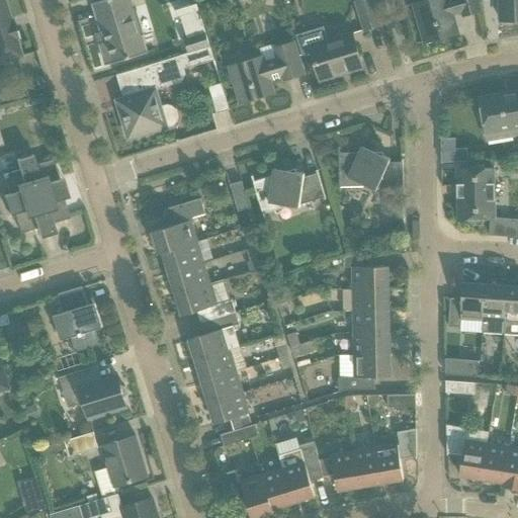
[(0,0),(0,63),(1,63),(15,59),(20,57),(21,57),(15,39),(18,38),(14,23),(11,24),(3,0),(0,0)]
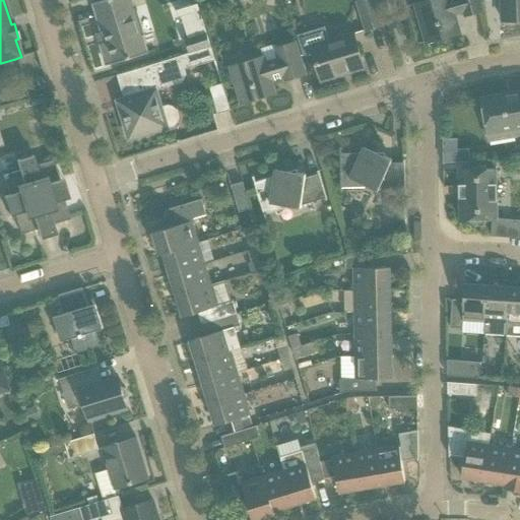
[(131,0),(105,0),(92,4),(105,43),(100,45),(106,66),(147,54),(131,0)]
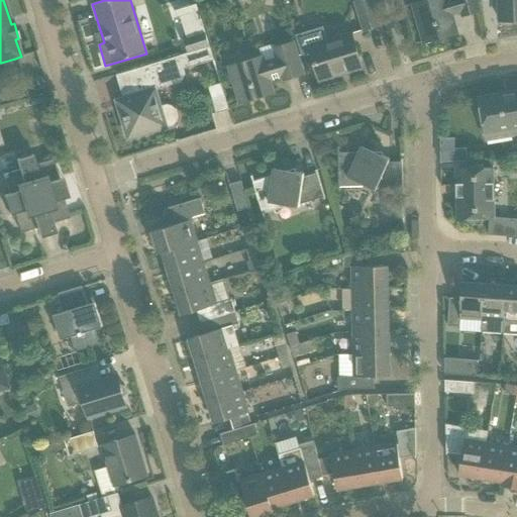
[(380,25),(372,0),(363,0),(355,2),(364,30),(380,25)]
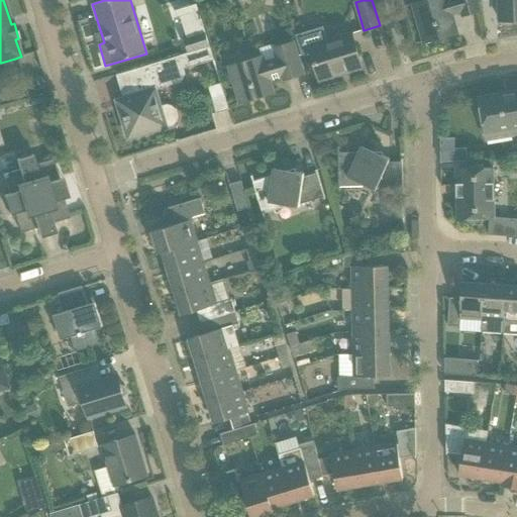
[(428,0),(413,5),(418,23),(424,42),(456,33),(454,27),(451,28),(448,15),(461,11),(462,15),(479,11),(476,0),(449,0),(447,1),(446,0),(428,0)]
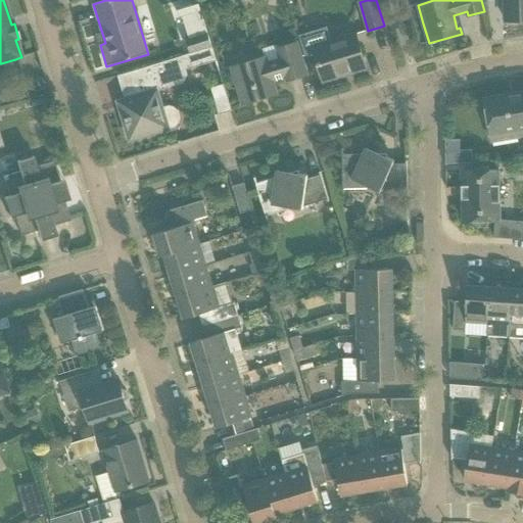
[(510,21),(512,24),(520,24),(522,20),(522,0),(504,0),(504,1),(505,21),(510,21)]
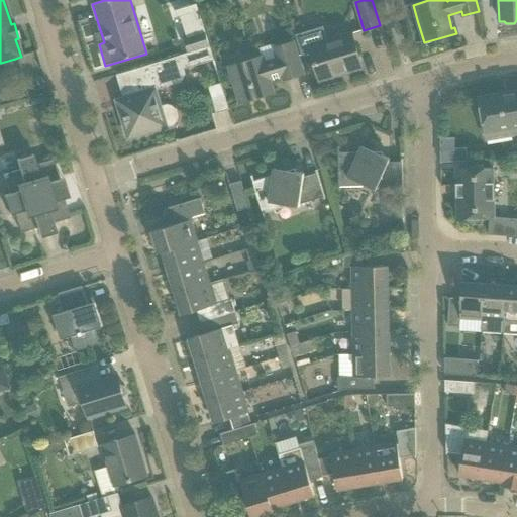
[(183,38),(188,54),(209,47),(202,26),(187,31),(189,37),(183,38)]
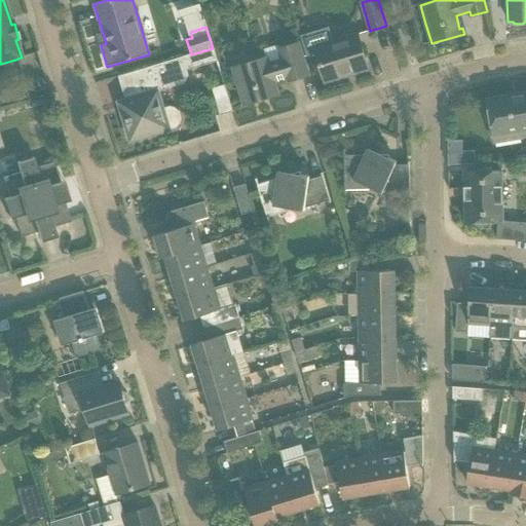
[(306,57),(315,53),(325,83),(368,70),(358,34),(332,42),(328,29),(300,37),(306,57)]
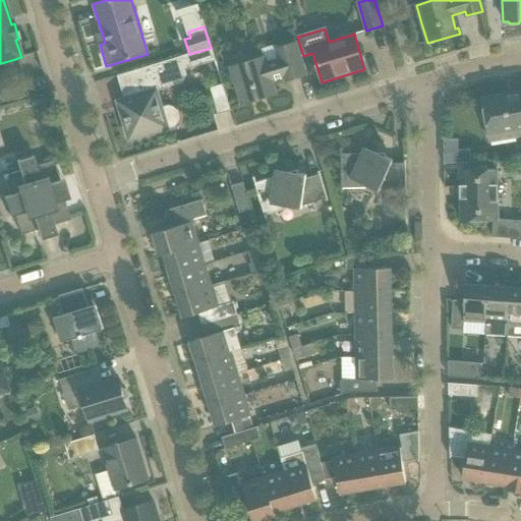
[(250,62),(231,68),(242,104),(250,101),(253,102),(256,102),(261,101),(264,99),(266,97),(275,94),(271,80),(284,75),(286,80),(304,74),(298,55),(295,44),(276,49),(280,60),(266,64),(264,58),(250,62)]
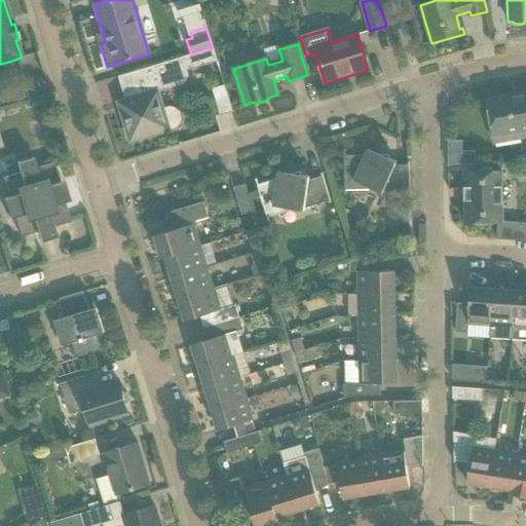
[(213,48),(191,54),(138,71),(118,77),(128,113),(122,115),(128,137),(136,141),(168,130),(170,130),(176,128),(179,124),(180,119),(179,112),(175,108),(170,107),(164,108),(159,91),(182,84),(187,75),(186,71),(217,62),(213,48)]
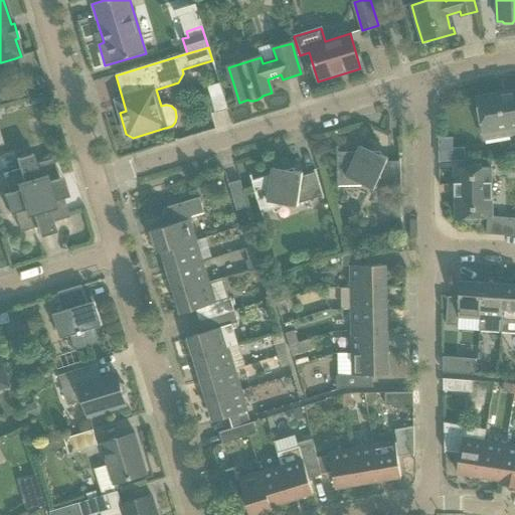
[(219,82),(207,87),(215,114),(227,110),(219,82)]
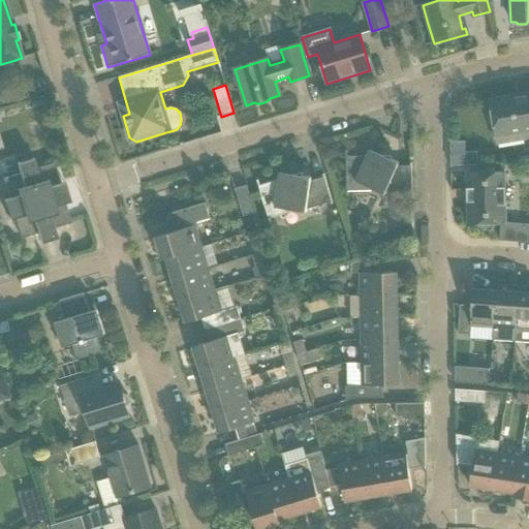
[(490,100),(496,138),(497,144),(528,137),(528,97),(512,101),(511,97),(490,100)]
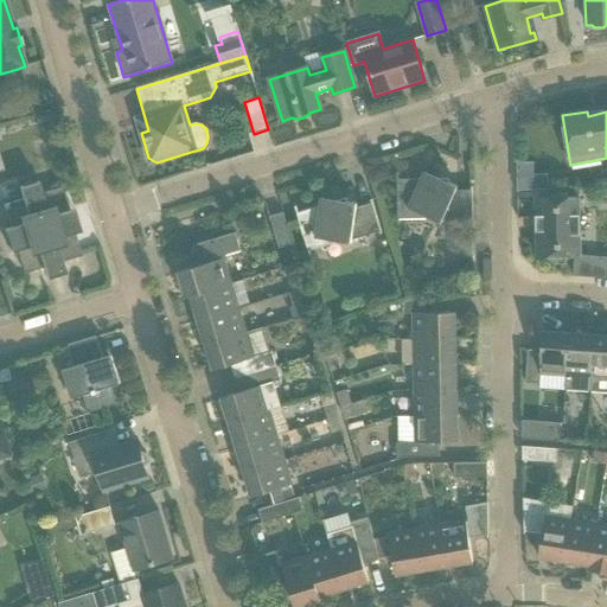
[(396,173),(397,193),(397,219),(430,218),(441,223),(442,221),(471,221),(471,223),(472,223),(472,187),(470,187),(470,191),(455,191),(458,187),(425,172),(421,179),(398,180),(398,173),(396,173)]
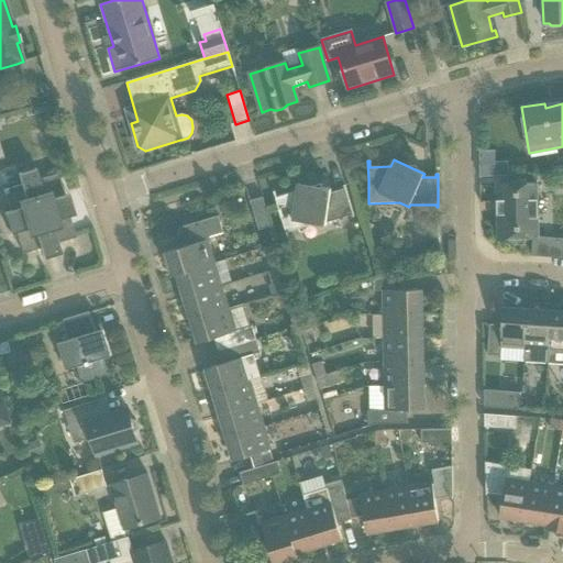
[(21,185),(3,190),(9,211),(3,213),(10,234),(15,232),(22,254),(40,249),(43,260),(61,254),(57,243),(75,238),(68,216),(73,214),(67,195),(63,196),(56,174),(39,179),(35,168),(18,174),(21,185)]
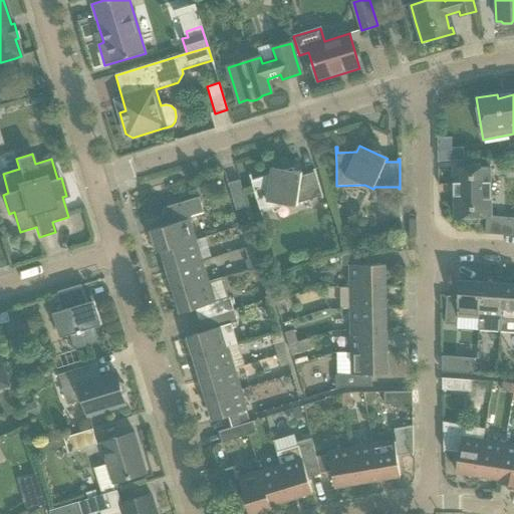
[(455,218),(466,218),(466,221),(469,224),(477,224),(480,221),(479,217),(491,217),(490,168),(454,169),(455,218)]
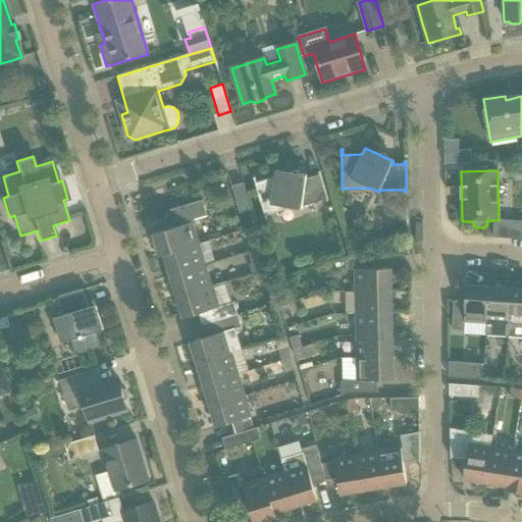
[(253,177),(259,198),(264,216),(292,208),(302,209),(302,207),(326,199),(319,172),(317,172),(318,175),(306,178),(307,175),(276,171),(275,177),(256,184),(254,177),(253,177)]
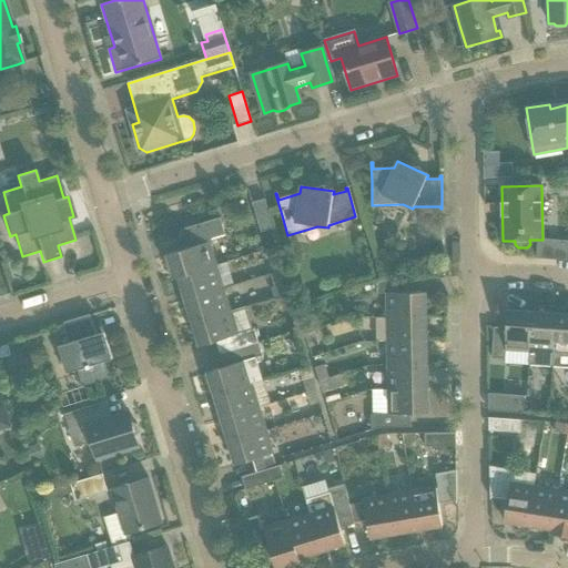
[(252,203),(259,224),(261,233),(273,229),(264,199),(252,203)]
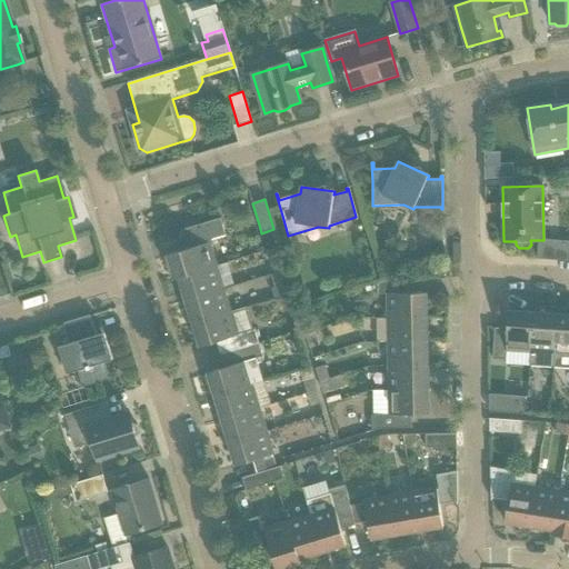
[(175,280),(178,278),(217,266),(209,242),(208,242),(208,241),(225,236),(220,218),(186,229),(183,230),(181,232),(180,235),(180,238),(180,240),(183,250),(167,256),(175,280)]
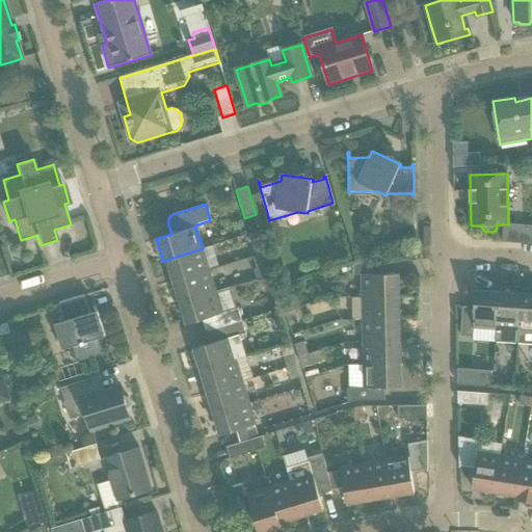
[(396,210),(396,229),(414,228),(413,210),(396,210)]
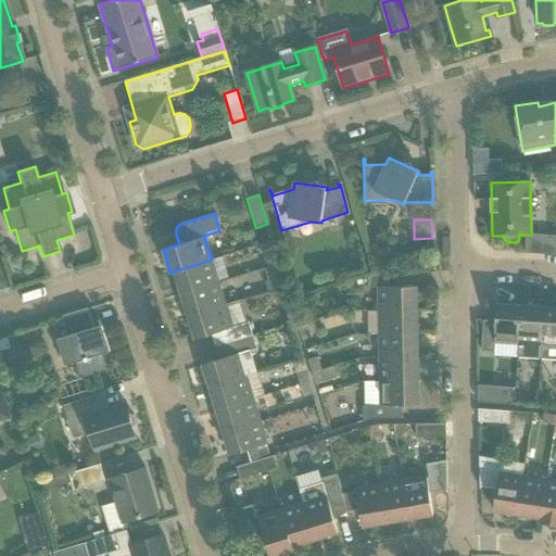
[(272,241),(260,244),(263,254),(275,250),(272,241)]
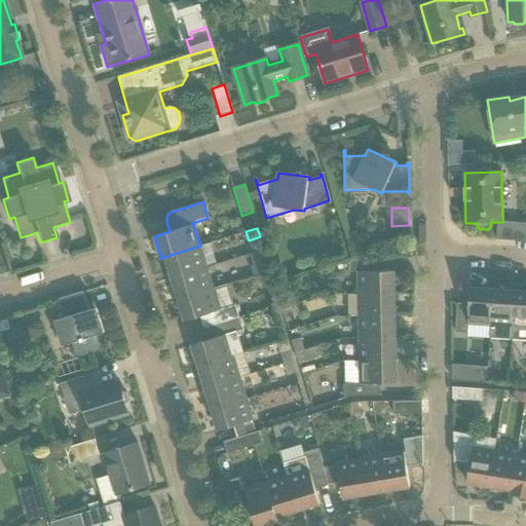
[(164,257),(171,277),(207,267),(200,246),(164,257)]
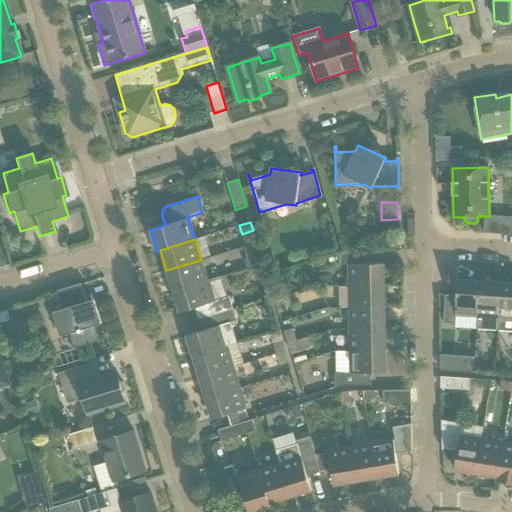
[(252,244),(243,247),(247,259),(255,256),(252,244)]
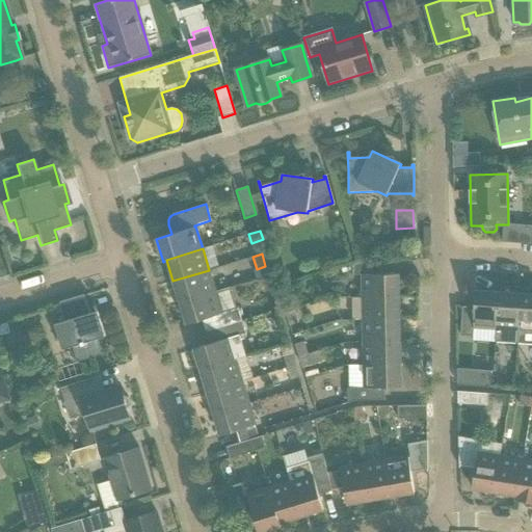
[(250,255),(242,256),(242,276),(250,275),(250,255)]
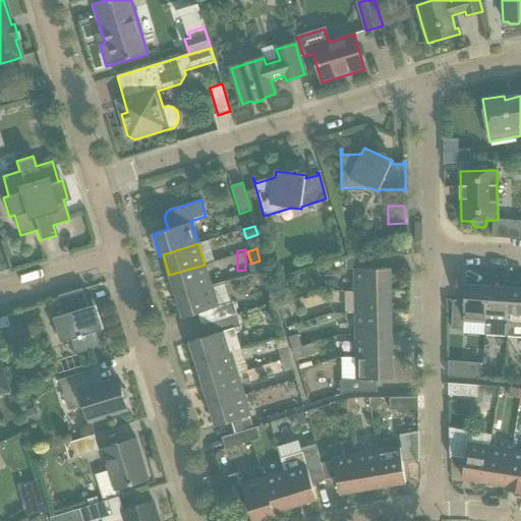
[(374,256),(354,256),(345,259),(346,270),(354,270),(354,291),(391,291),(391,269),(374,269),(374,256)]
